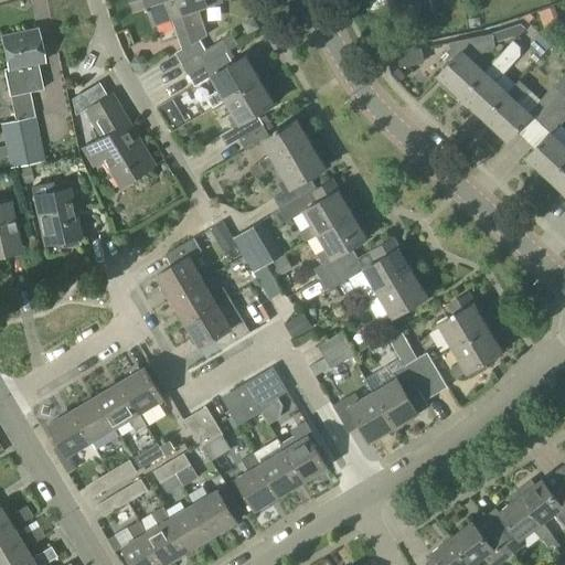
[(190,45),(184,30),(173,0),(128,0),(132,12),(147,8),(153,25),(171,19),(181,49),(190,45)]
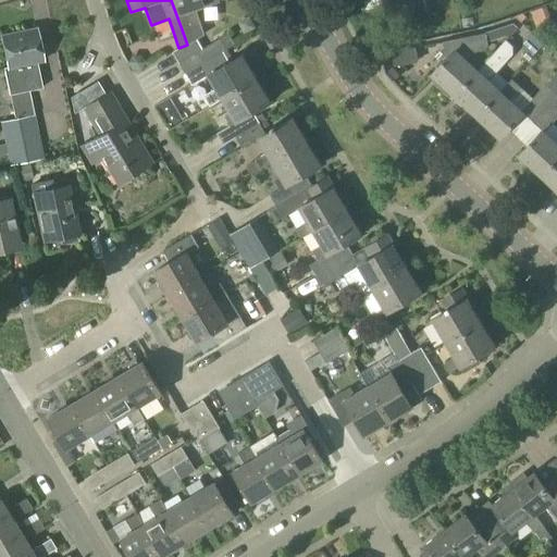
[(187,45),(197,39),(203,35),(196,10),(218,1),(217,0),(171,0),(182,29),(187,45)]
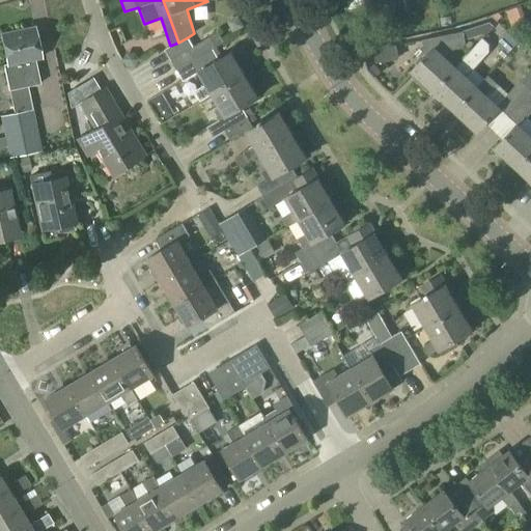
[(403,0),(383,0),(388,21),(408,17),(403,0)]
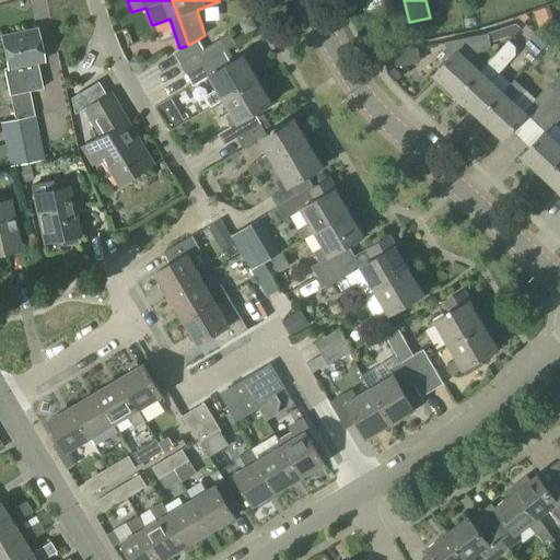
[(245,35),(257,28),(251,16),(238,23),(245,35)]
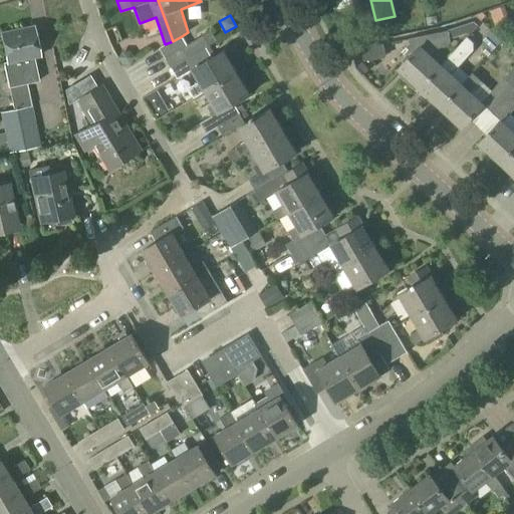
[(468,38),(478,26),(474,22),(441,33),(408,39),(411,55),(398,70),(400,73),(397,75),(415,92),(418,89),(439,66),(429,57),(438,49),(447,47),(450,43),(450,39),(464,35),(466,37),(468,38)]
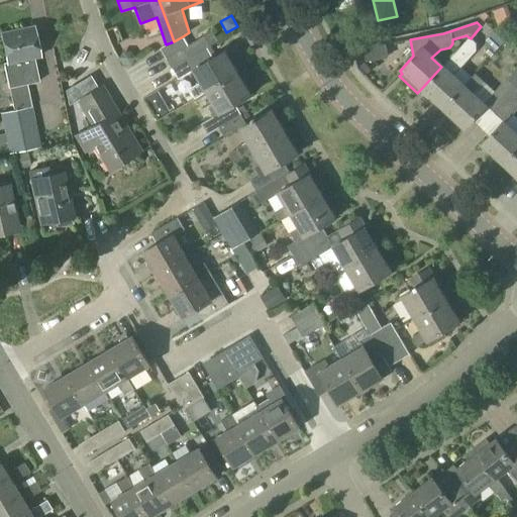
[(23,109),(18,87),(39,82),(34,59),(38,58),(32,27),(0,33),(0,36),(5,63),(3,64),(13,111),(0,113),(0,116),(5,142),(0,143),(0,154),(8,153),(8,156),(40,147),(32,107),(23,109)]
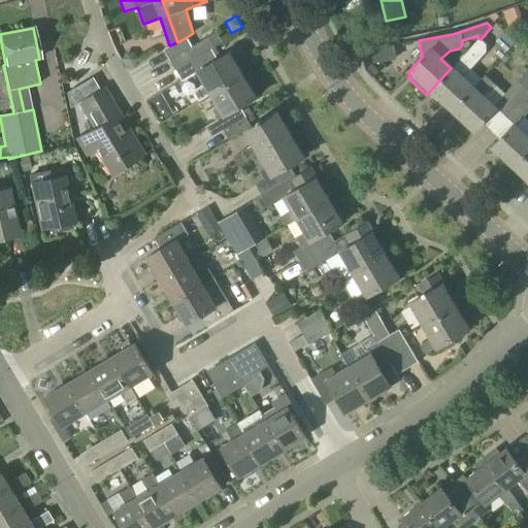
[(515,41),(503,31),(495,40),(506,51),(515,41)]
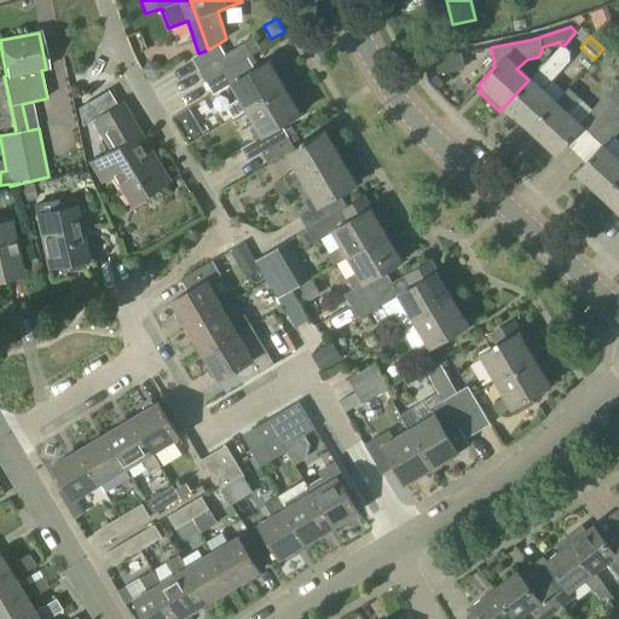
[(246,44),(252,56),(261,51),(254,39),(246,44)]
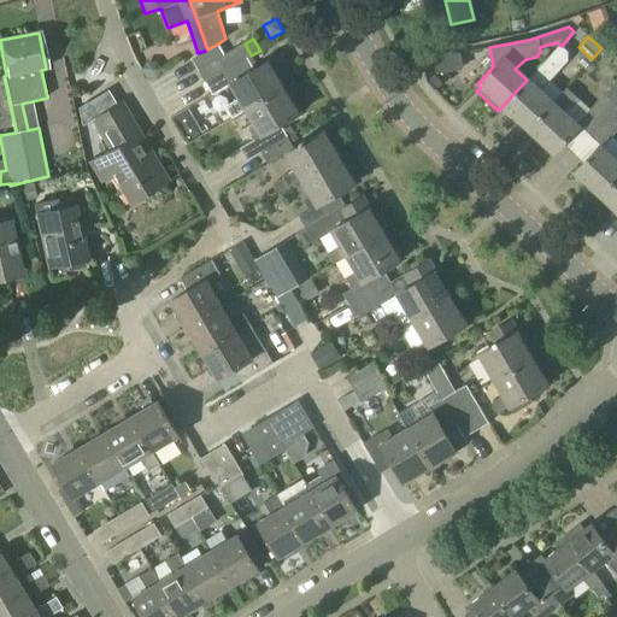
[(218,43),(207,50),(198,53),(191,58),(198,71),(224,54),(218,43)]
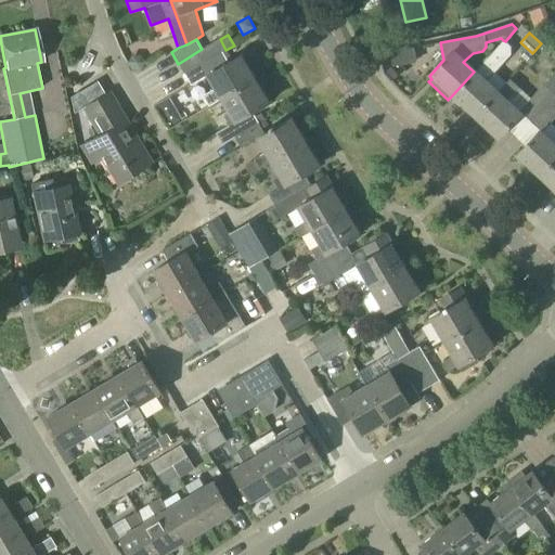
[(184,75),(226,50),(220,39),(202,49),(178,64),(184,75)]
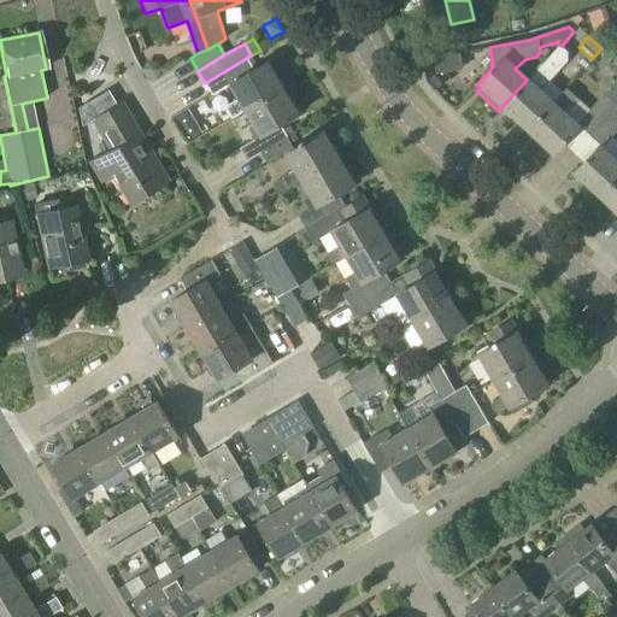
[(527,130),(552,104),(539,92),(566,60),(568,52),(559,45),(527,81),(527,80),(501,107),(527,130)]
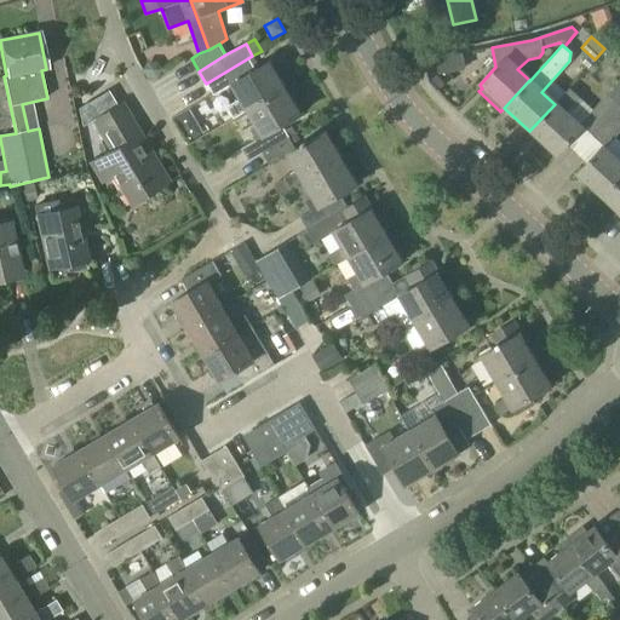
[(245,113),(285,89),(269,63),(259,68),(252,56),(206,84),(213,96),(229,87),(239,102),(228,108),(234,119),(245,113)]
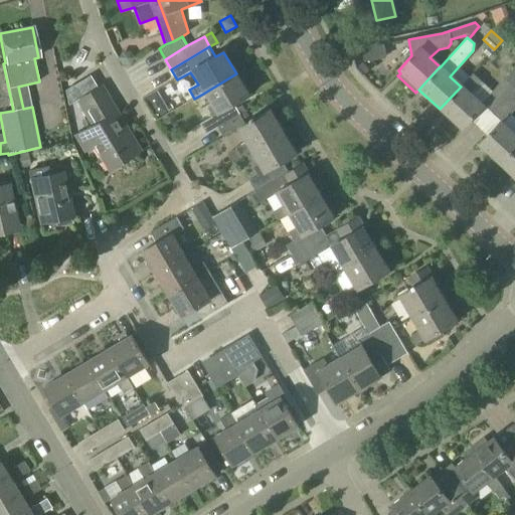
[(365,74),(370,69),(362,61),(357,66),(365,74)]
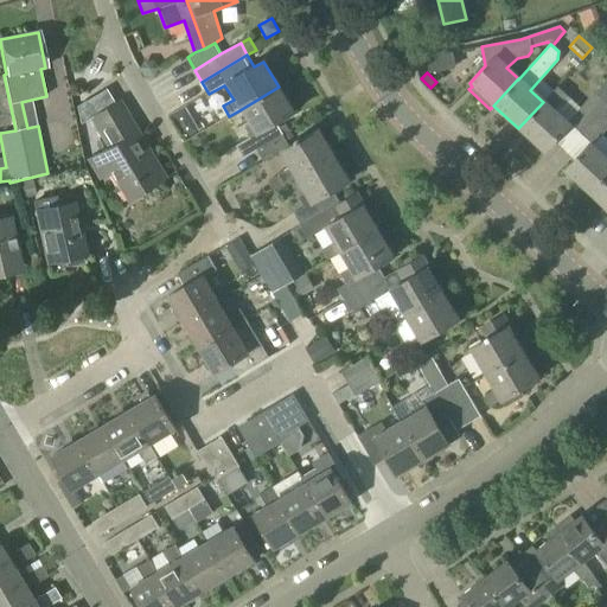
[(576,136),(606,103),(606,77),(566,122),(554,112),(568,96),(557,87),(543,102),(518,128),(543,152),(567,127),(576,136)]
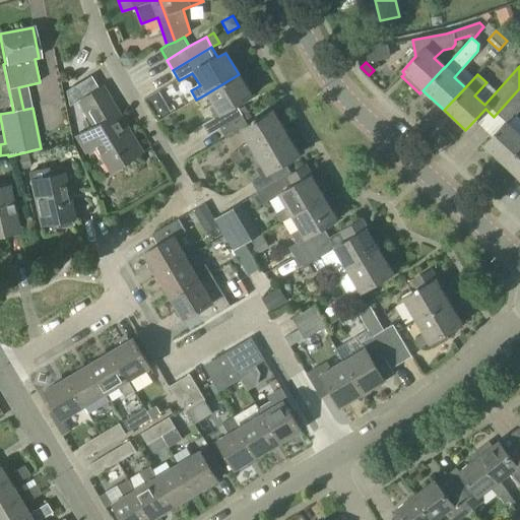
[(219,129),(243,116),(237,106),(252,96),(239,74),(205,94),(212,107),(209,109),(214,118),(202,125),(208,135),(219,129)]
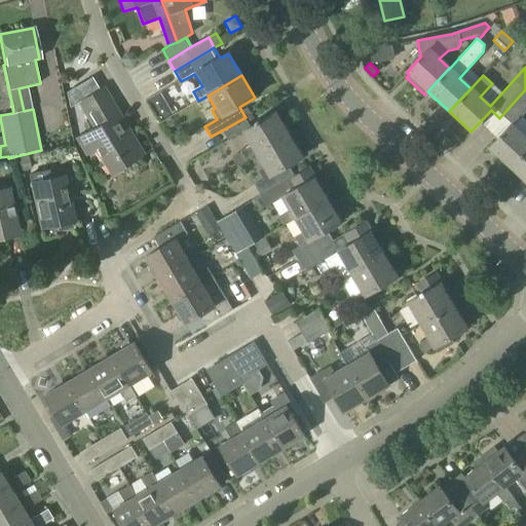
[(82,101),(75,87),(66,92),(69,108),(79,102),(95,128),(86,133),(86,132),(74,139),(85,157),(97,150),(110,175),(143,155),(104,88),(82,101)]
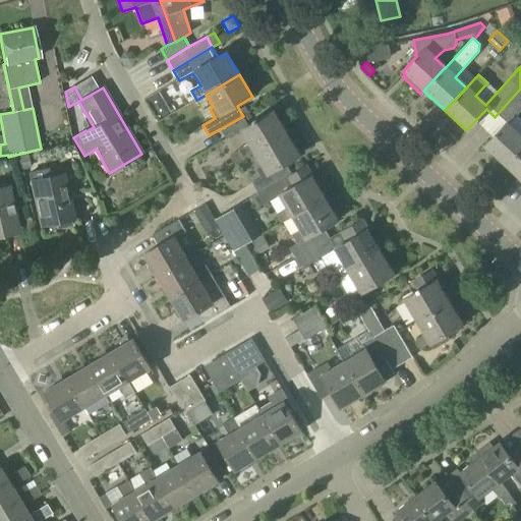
[(506,167),(520,150),(520,119),(517,116),(520,111),(520,89),(495,117),(504,126),(484,148),(506,167)]
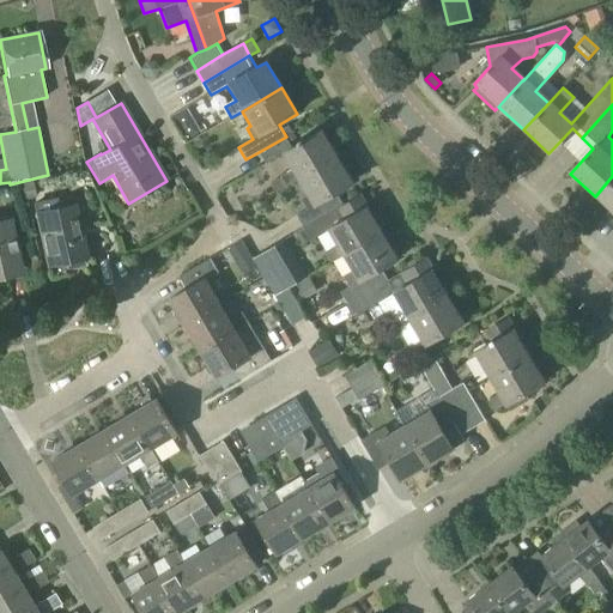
[(286,137),(259,152),(266,164),(281,156),(290,170),(280,176),(286,186),(296,181),(335,157),(321,132),(292,149),(286,137)]
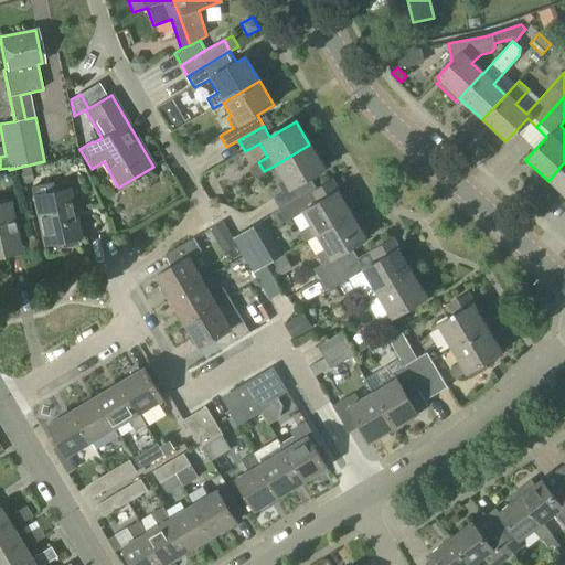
[(279,209),(316,188),(309,177),(323,168),(309,145),(273,167),(281,181),(277,183),(283,193),(274,199),(279,209)]
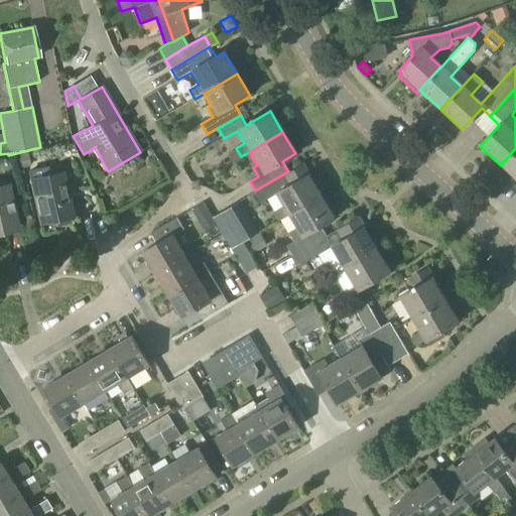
[(515,148),(501,165),(515,179),(515,148)]
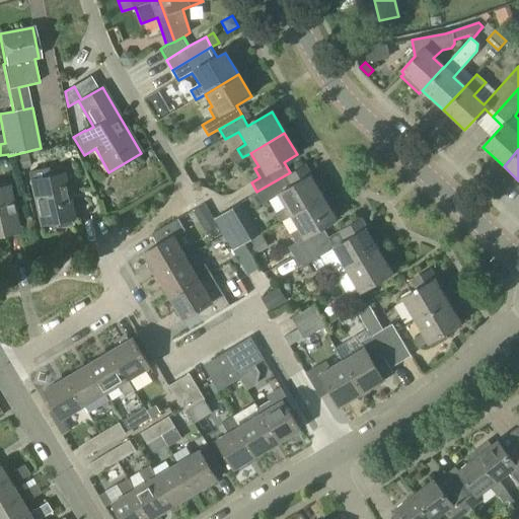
[(14,157),(18,170),(30,167),(27,154),(14,157)]
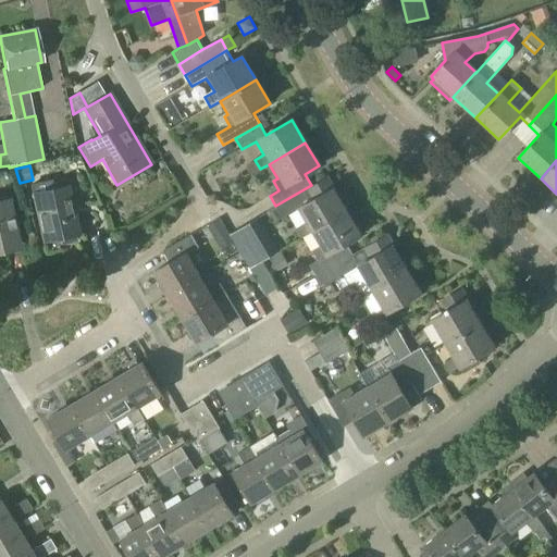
[(310,233),(346,212),(325,177),(311,185),(275,206),(283,218),(297,210),(305,223),(296,230),(301,239),(310,233)]
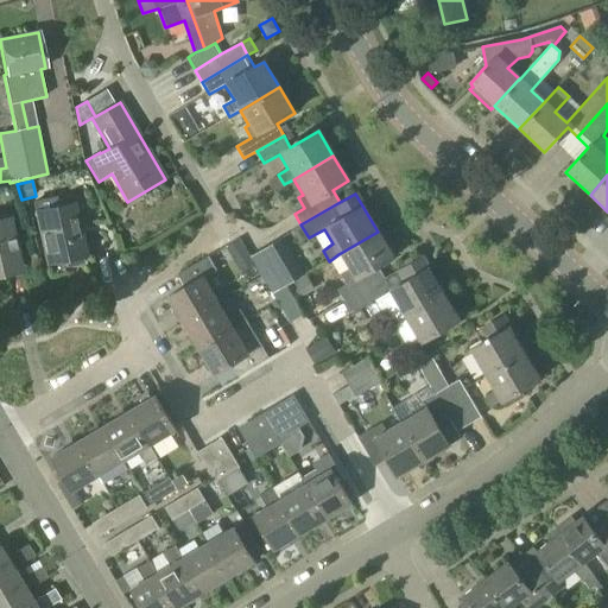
[(82,263),(81,257),(86,257),(74,207),(37,215),(49,264),(63,261),(65,267),(82,263)]
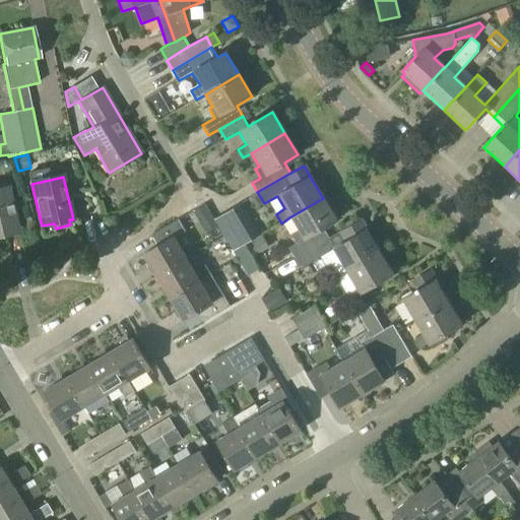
[(0,235),(17,232),(7,189),(0,190),(0,235)]
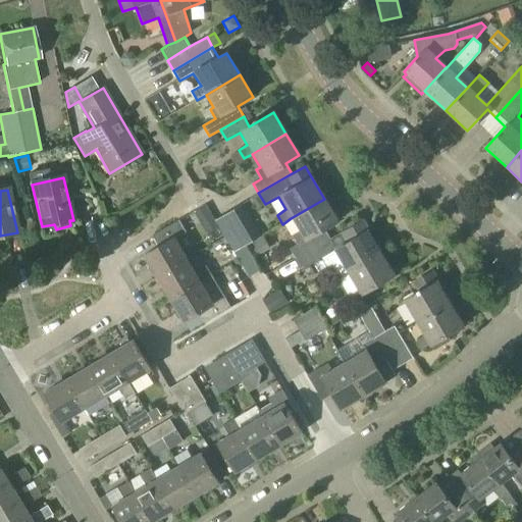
[(296,259),(330,239),(324,229),(338,221),(324,199),(291,218),(299,231),(293,235),(298,244),(290,249),(296,259)]
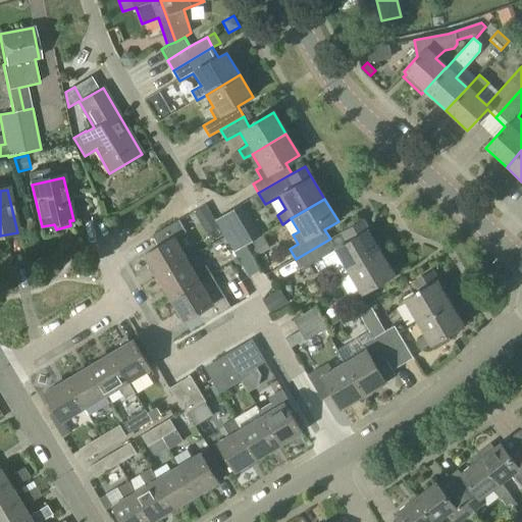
[(189,260),(188,259),(175,238),(186,231),(179,220),(152,236),(159,247),(145,255),(158,277),(189,260)]
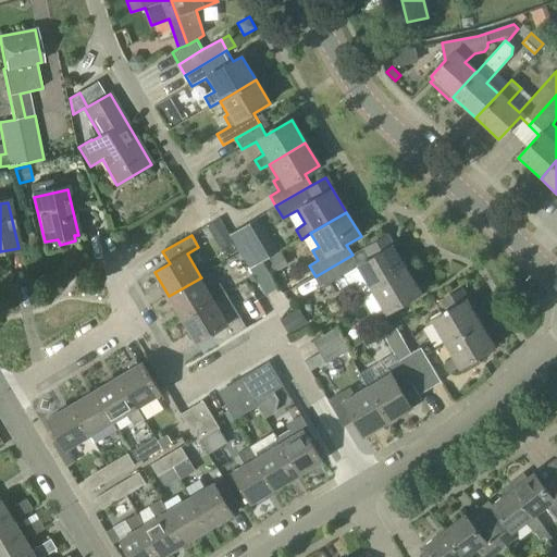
[(363,294),(406,270),(392,246),(374,257),(368,246),(353,255),(316,276),(322,287),(343,275),(357,298),(363,294)]
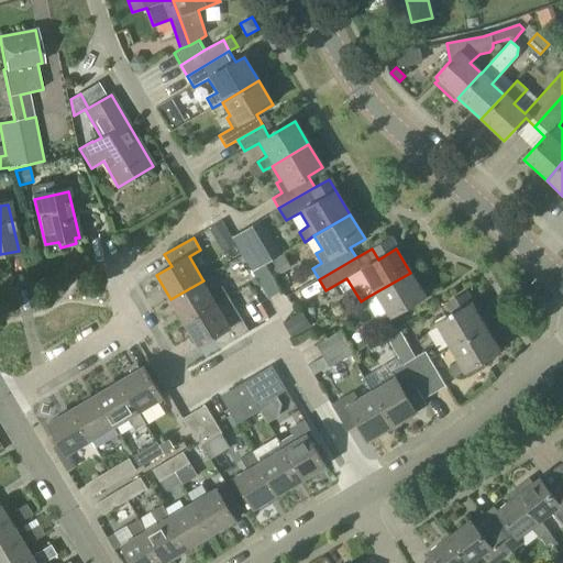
[(268,299),(280,291),(265,265),(252,272),(268,299)]
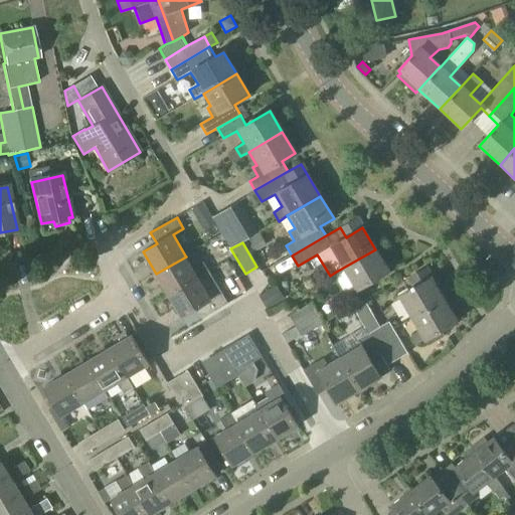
[(388,272),(375,249),(336,272),(335,277),(344,292),(349,295),(357,291),(388,272)]
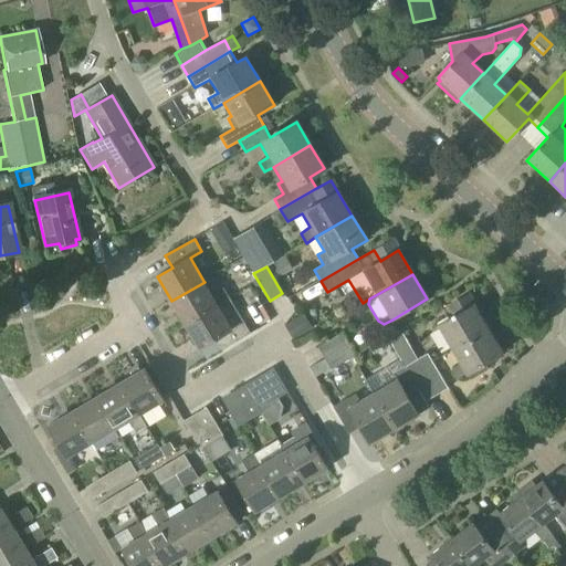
[(186,325),(218,306),(229,299),(222,287),(216,292),(207,279),(203,281),(205,282),(171,301),(186,325)]
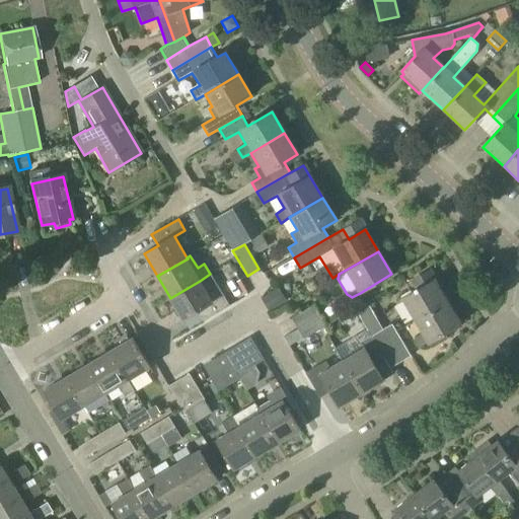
[(234,262),(221,272),(233,288),(246,278),(234,262)]
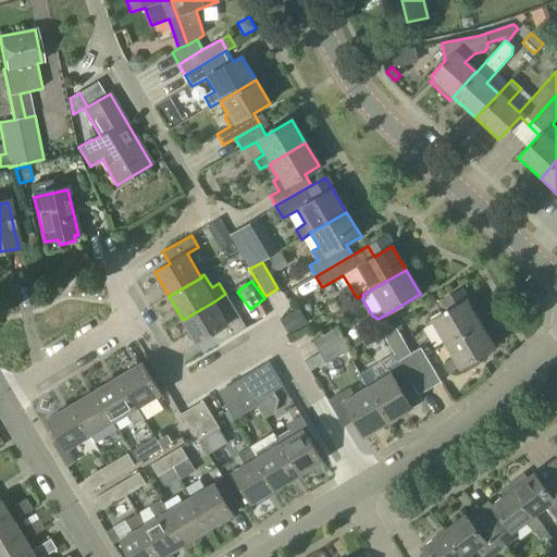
[(444,344),(479,323),(459,291),(441,301),(446,310),(430,320),(444,344)]
